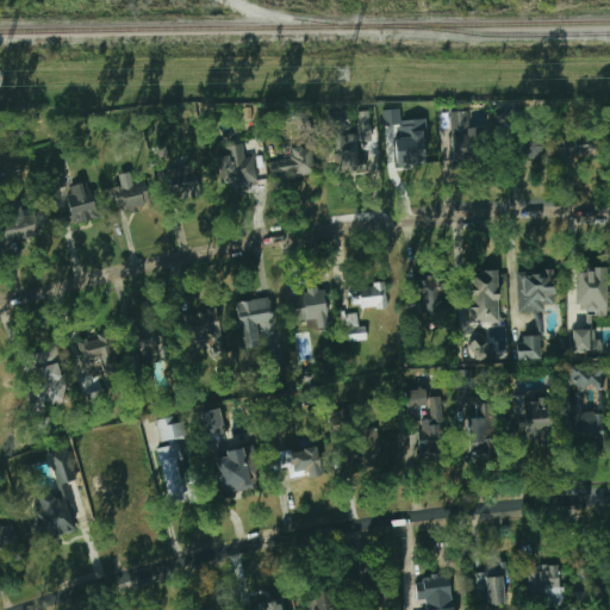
[(424,119),(400,120),(399,109),(383,110),(384,125),(403,124),(403,137),(396,137),(397,167),(427,166),(424,119)]
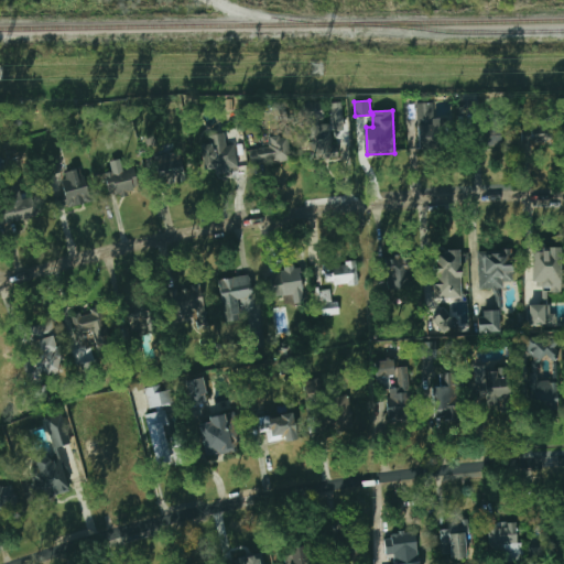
[(343,130),(342,102),(332,102),(333,131),(343,130)]
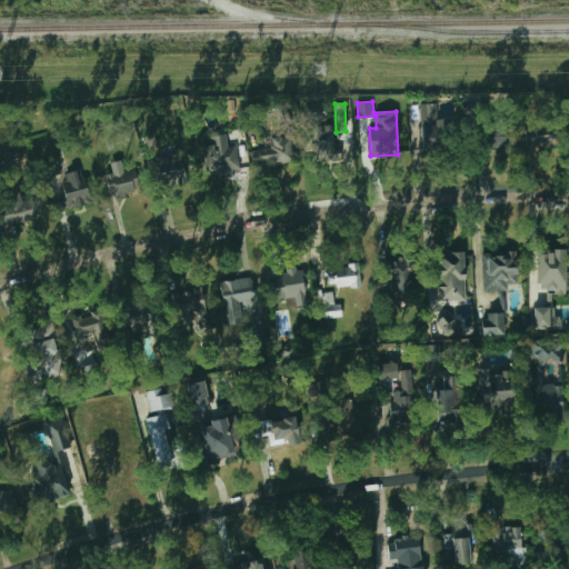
[(438,103),(420,103),(422,150),(439,149),(438,103)]
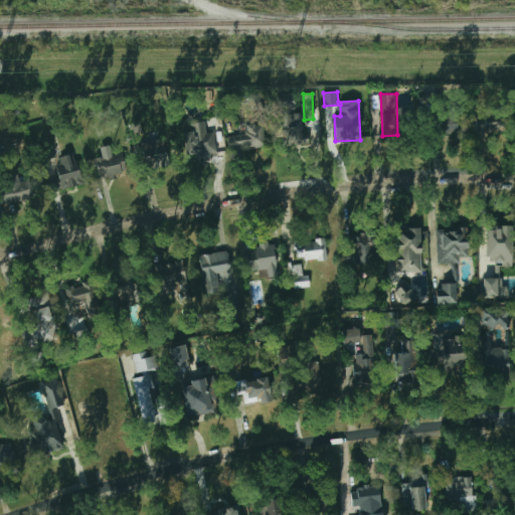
[(458,117),(442,116),(442,133),(458,134),(458,117)]
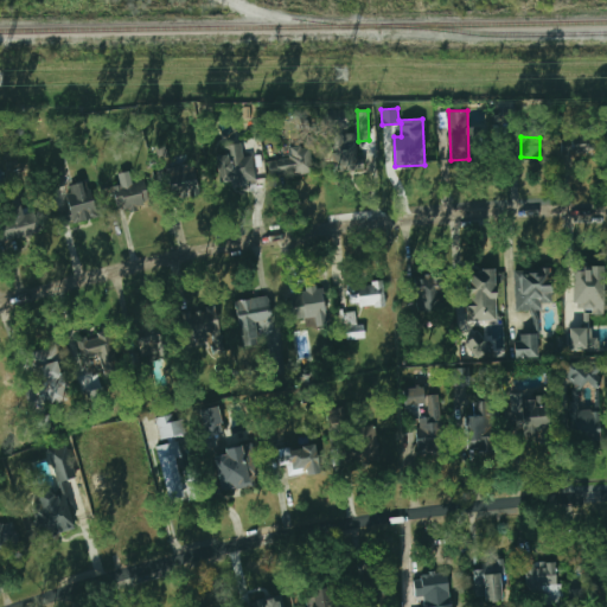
[(270,179),(312,173),(308,146),(289,148),(291,158),(268,160),(270,179)]
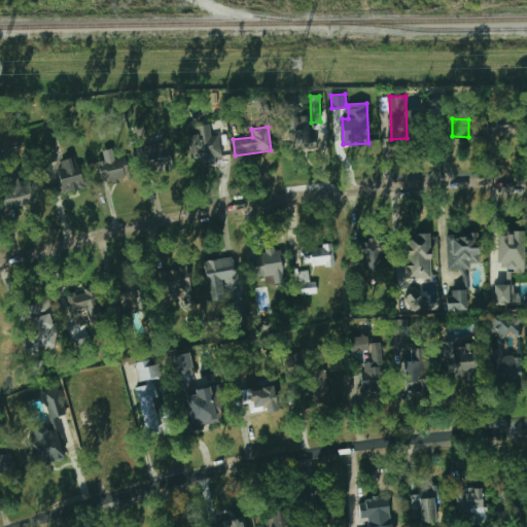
[(219,146),(219,136),(209,136),(209,129),(200,128),(200,135),(188,135),(188,157),(202,159),(202,145),(219,146)]
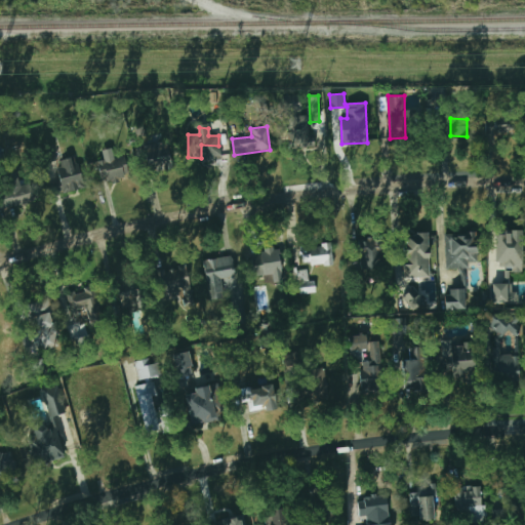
[(149,172),(172,168),(167,140),(144,146),(149,172)]
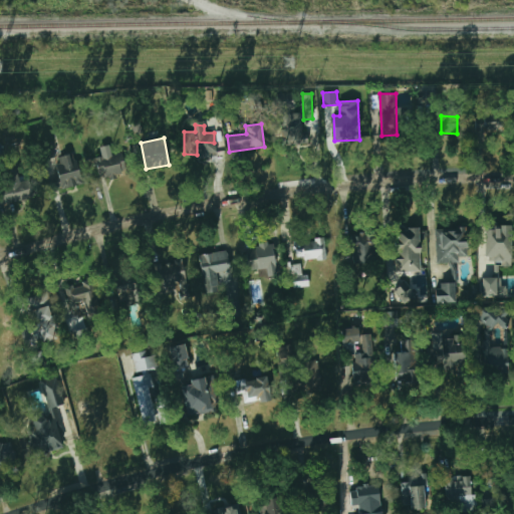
[(94,158),(100,179),(126,172),(121,153),(112,155),(109,145),(99,147),(101,156),(94,158)]
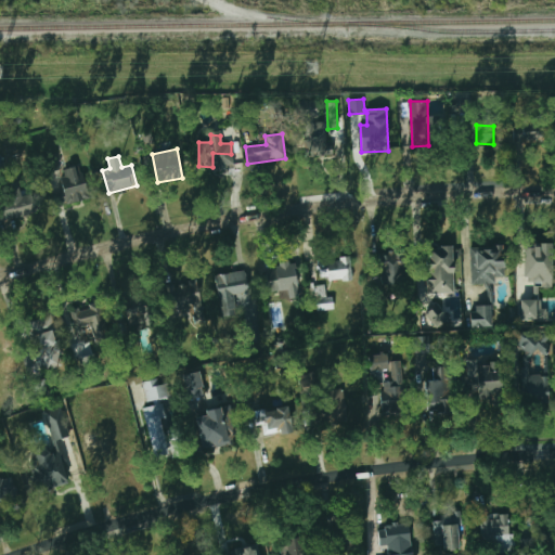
[(65,196),(55,198),(56,204),(87,201),(84,166),(62,168),(65,196)]
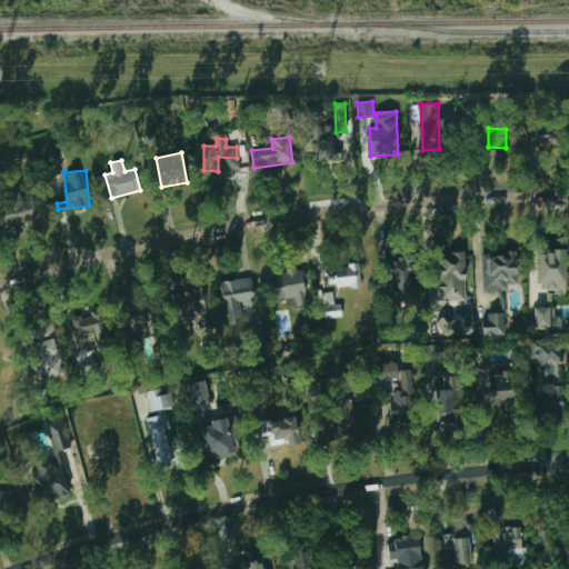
[(21,200),(20,195),(0,199),(0,203),(6,225),(41,215),(36,197),(21,200)]
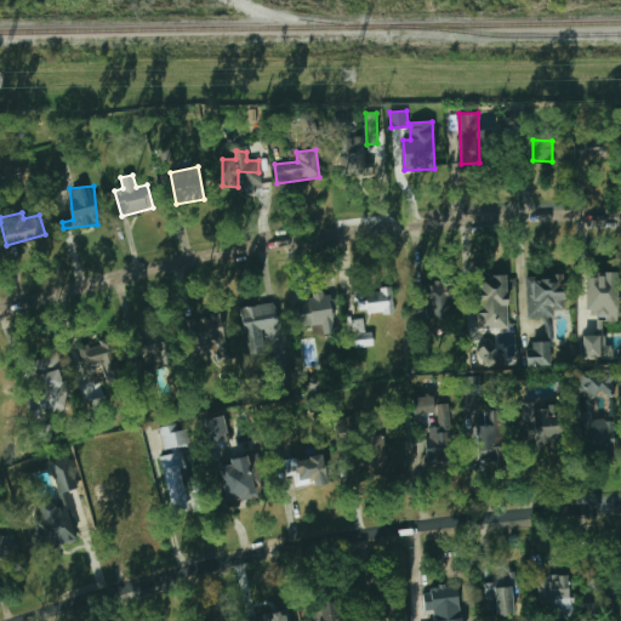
[(616,272),(585,273),(586,313),(605,312),(605,322),(617,322),(616,272)]
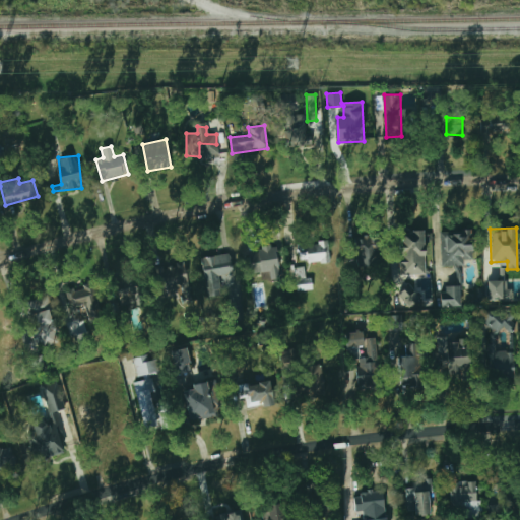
[(426,274),(424,231),(399,232),(401,275),(426,274)]
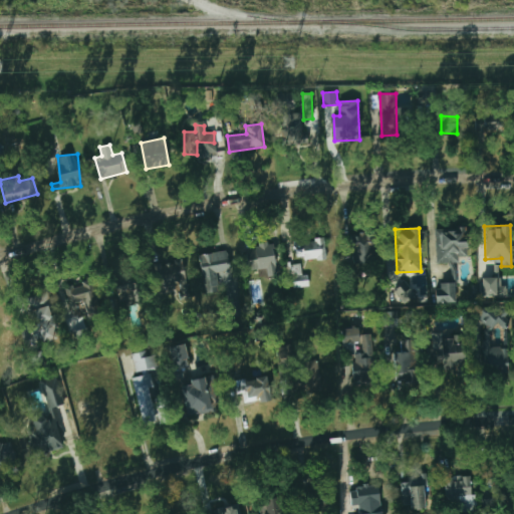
[(436,263),(459,262),(458,256),(468,256),(467,228),(435,229),(436,263)]
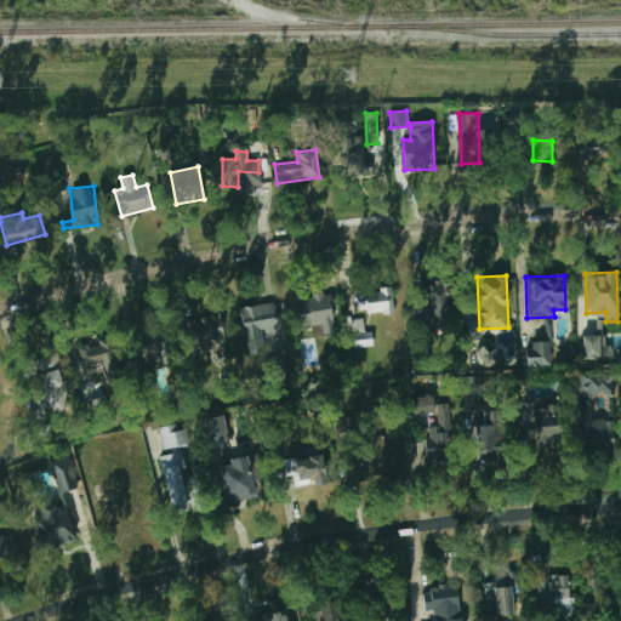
[(426,281),(426,318),(446,317),(446,281),(426,281)]
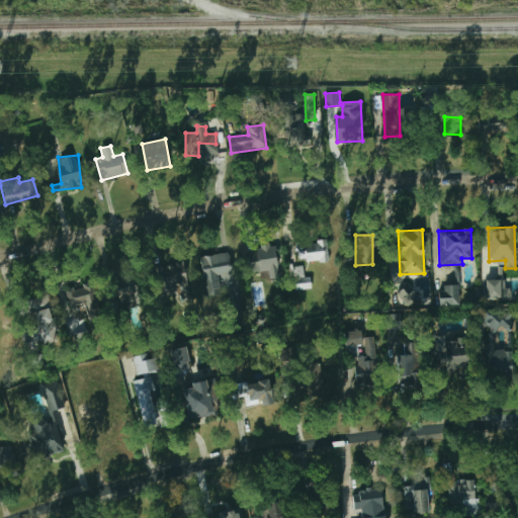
[(329,260),(327,240),(305,243),(307,263),(329,260)]
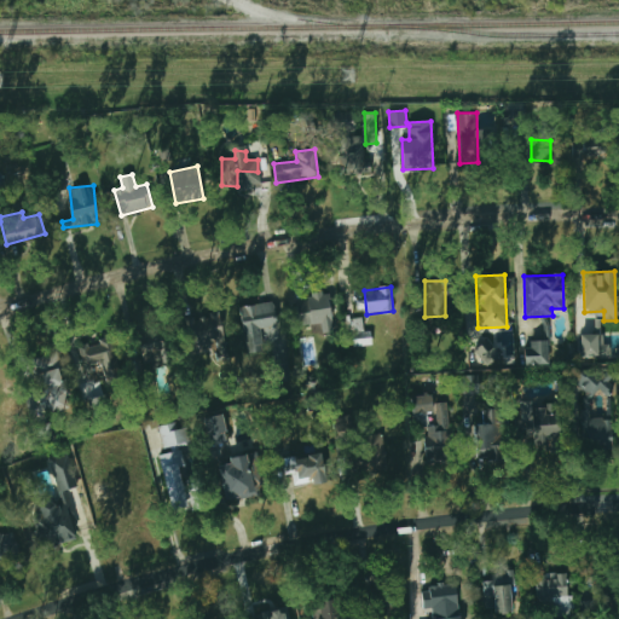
[(299,324),(331,320),(328,295),(295,299),(299,324)]
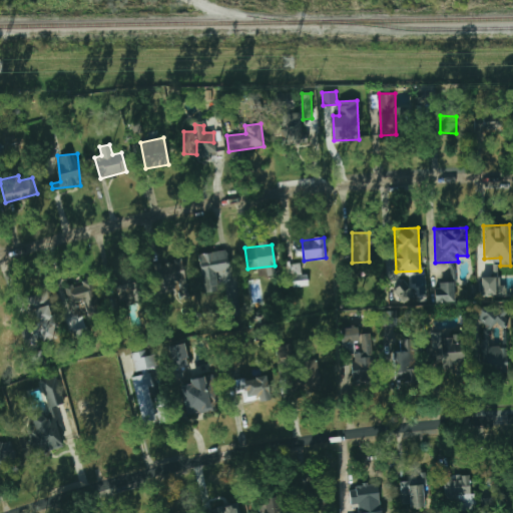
[(219,294),(219,283),(229,283),(228,251),(201,251),(202,294),(219,294)]
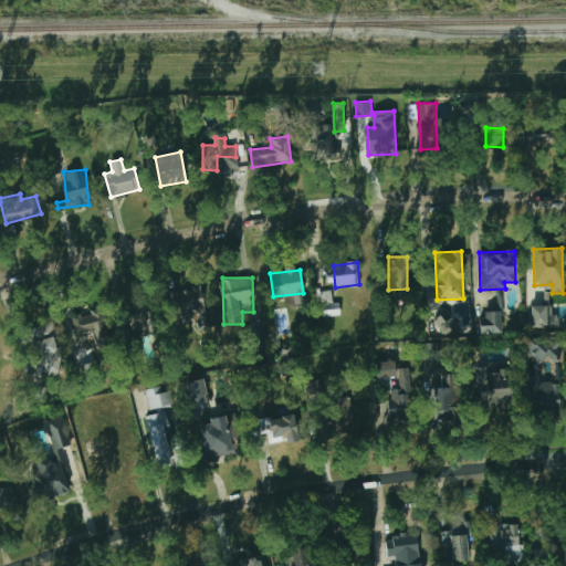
[(206,317),(201,286),(170,291),(176,322),(206,317)]
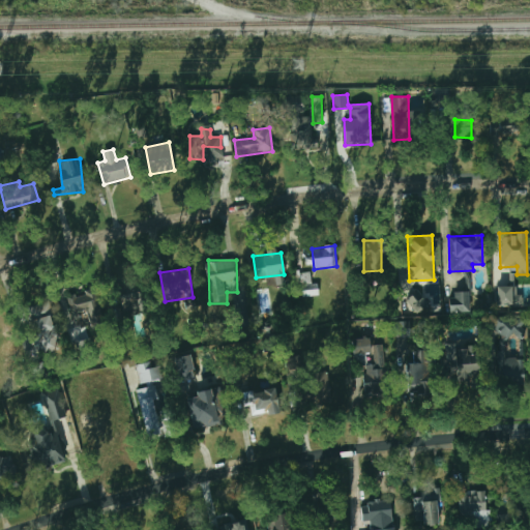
[(317,284),(311,284),(310,272),(300,273),(301,296),(318,295),(317,284)]
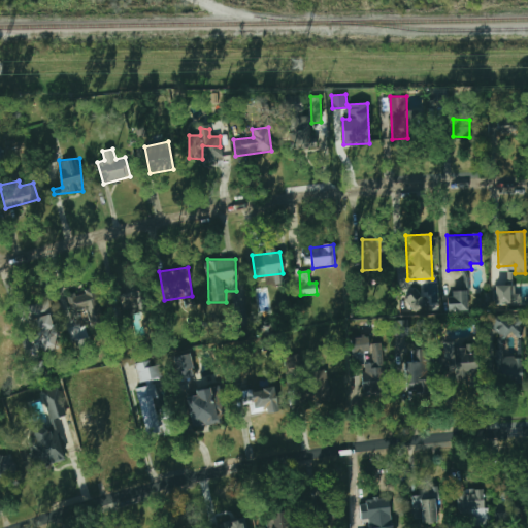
[(495,285),(495,304),(520,304),(519,293),(514,293),(513,272),(507,273),(507,285),(495,285)]
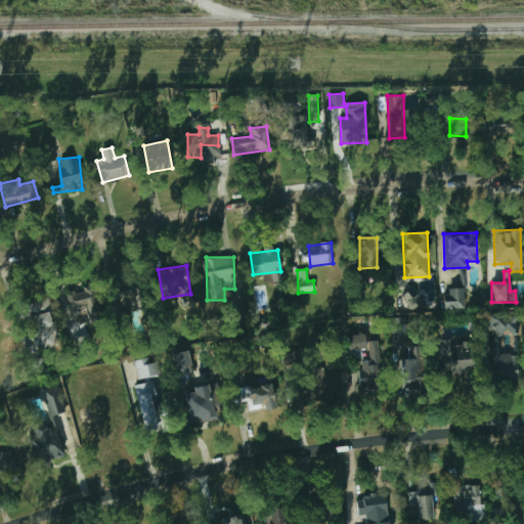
[(121,306),(140,306),(141,282),(122,282),(121,306)]
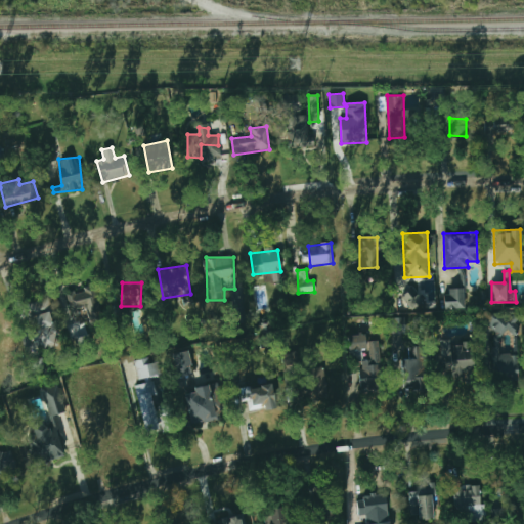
[(464,288),(445,289),(445,309),(464,308),(464,288)]
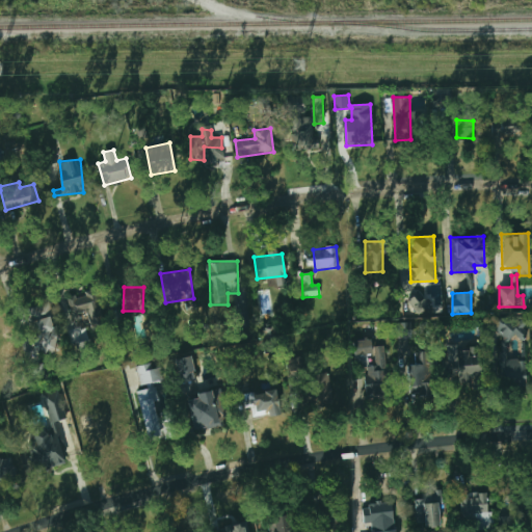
[(85,312),(88,322),(101,319),(94,293),(71,299),(75,315),(85,312)]
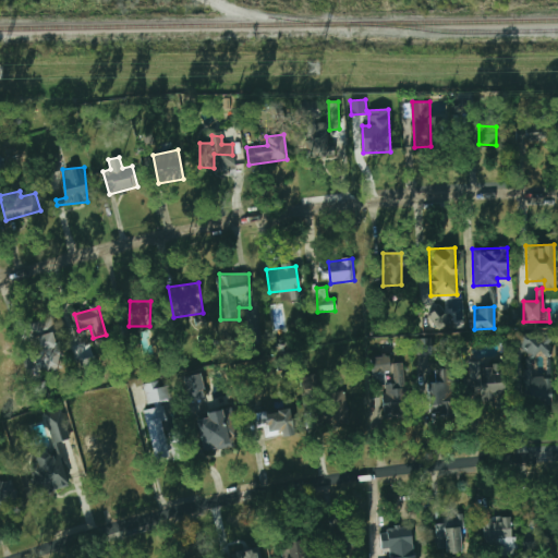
[(433,325),(445,324),(444,307),(432,308),(433,325)]
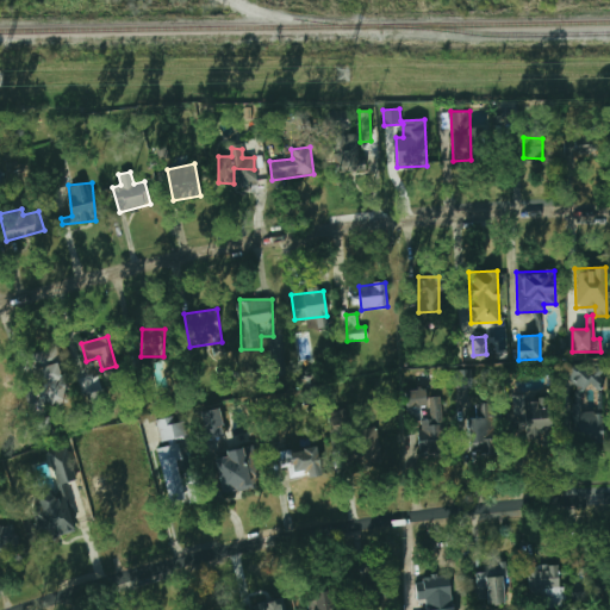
[(37,396),(63,391),(55,349),(30,354),(37,396)]
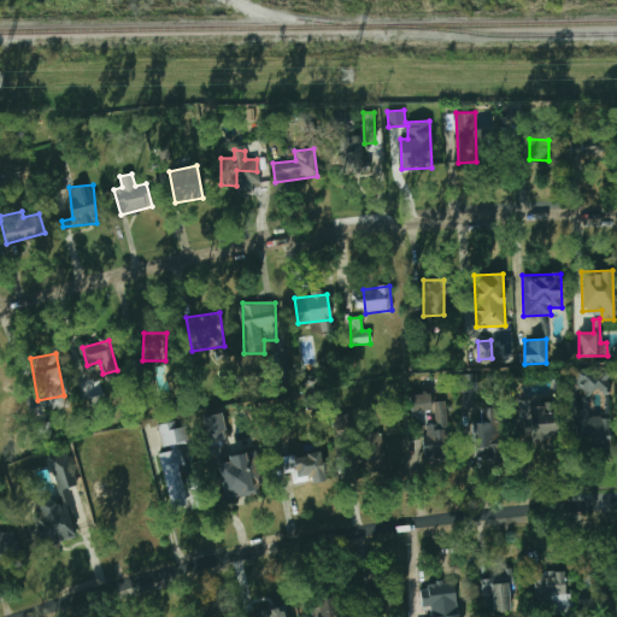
[(289,380),(287,362),(275,363),(277,381),(289,380)]
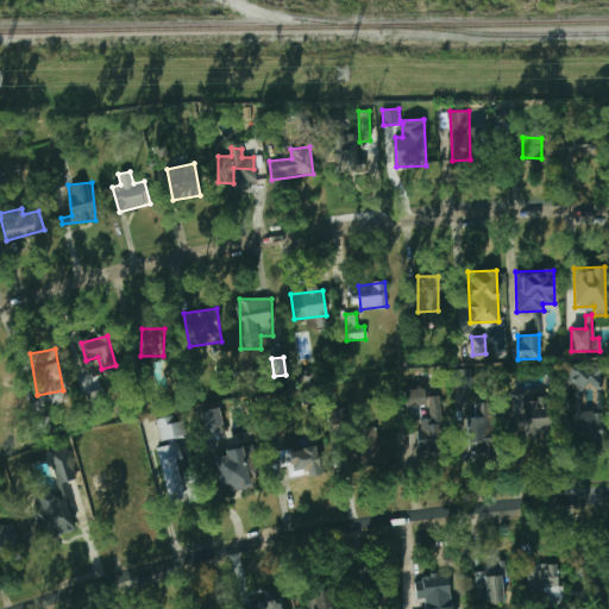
[(598,364),(565,366),(566,383),(576,382),(576,387),(600,385),(598,364)]
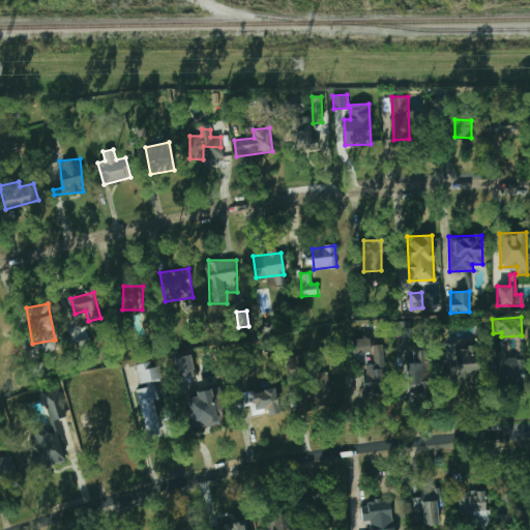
[(409,322),(398,321),(396,336),(408,336),(409,322)]
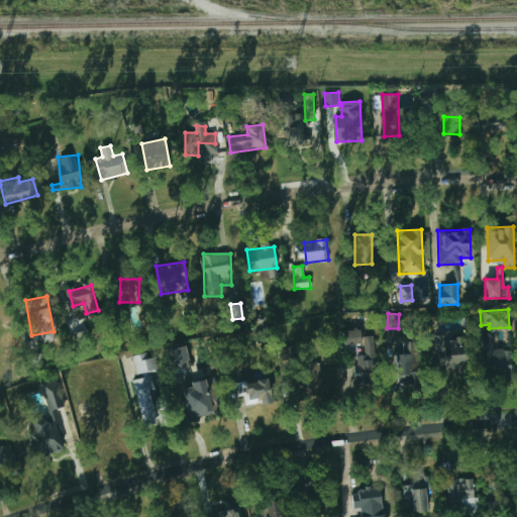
[(362,344),(360,329),(343,330),(344,345),(362,344)]
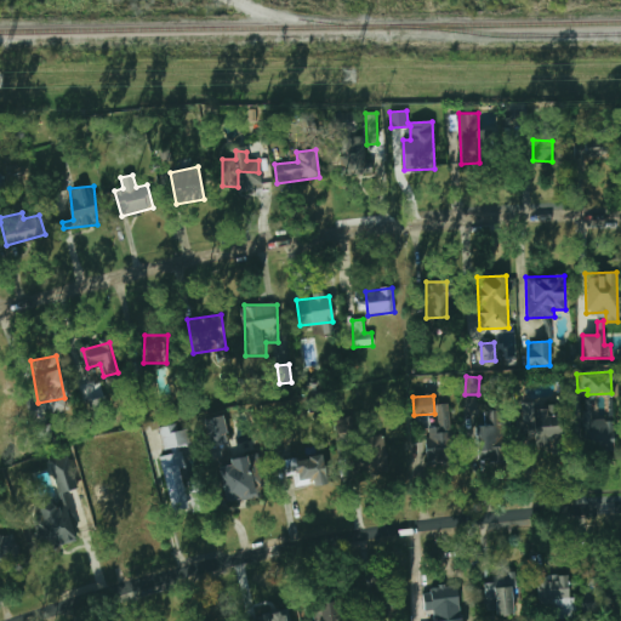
[(524,404),(525,438),(535,438),(535,445),(562,444),(559,403),(524,404)]
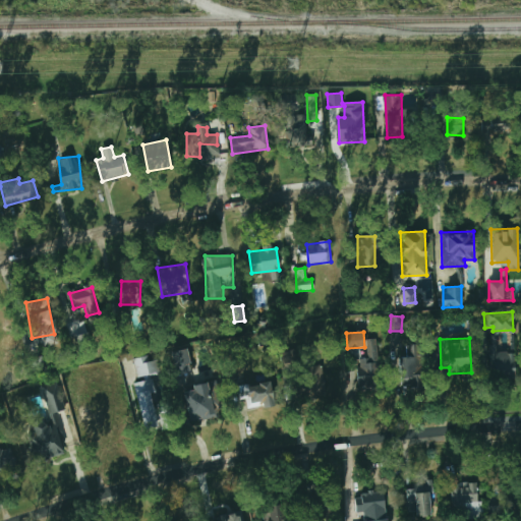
[(399,357),(399,394),(420,393),(419,345),(407,346),(407,357),(399,357)]
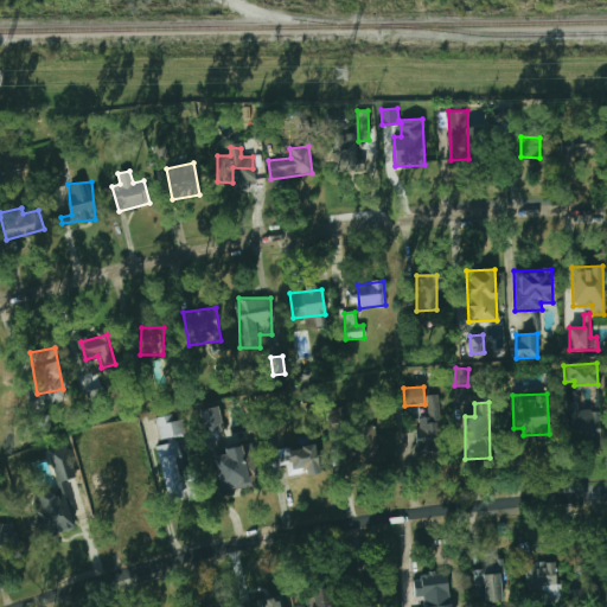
[(600,440),(601,410),(579,410),(579,402),(570,402),(569,440),(600,440)]
